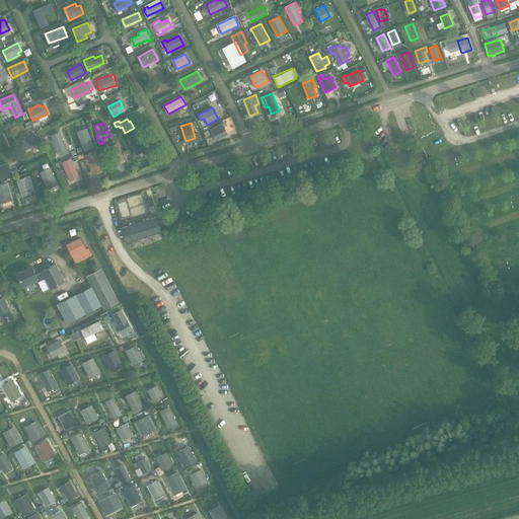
[(227,135),(222,124),(211,130),(216,141),(227,135)]
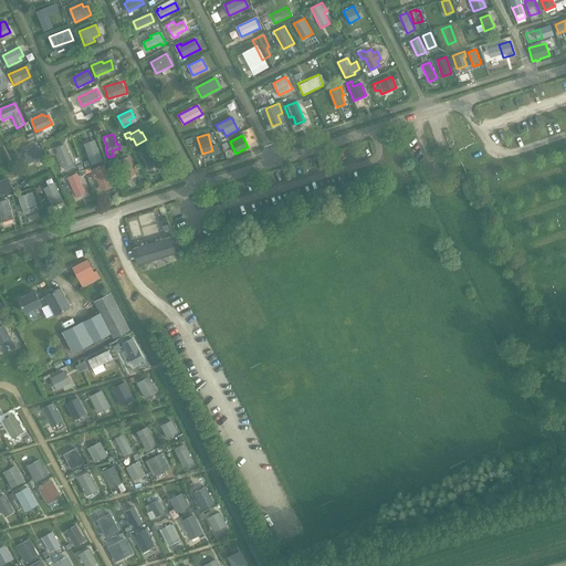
[(94,140),(85,144),(92,164),(101,160),(94,140)]
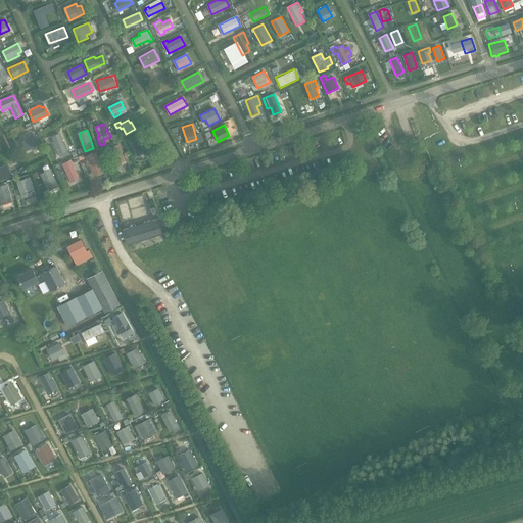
[(40,144),(36,135),(22,141),(27,150),(40,144)]
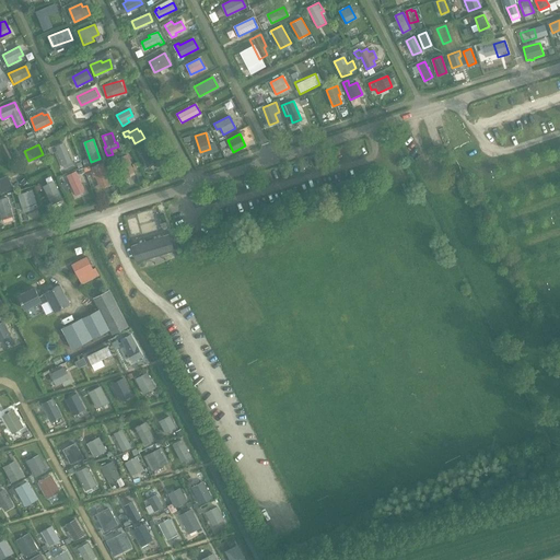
[(71,161),(65,144),(56,147),(63,165),(71,161)]
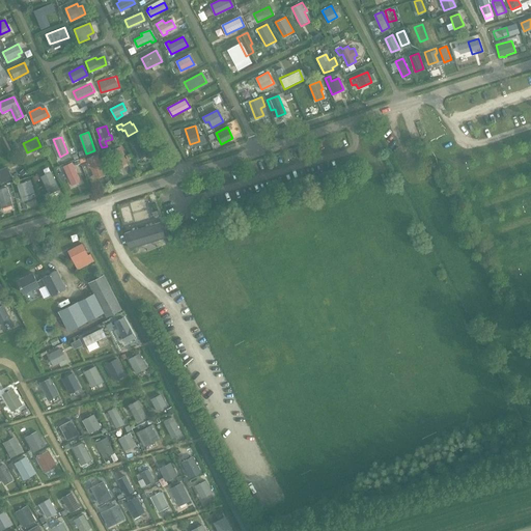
[(148,154),(145,142),(135,145),(139,157),(148,154)]
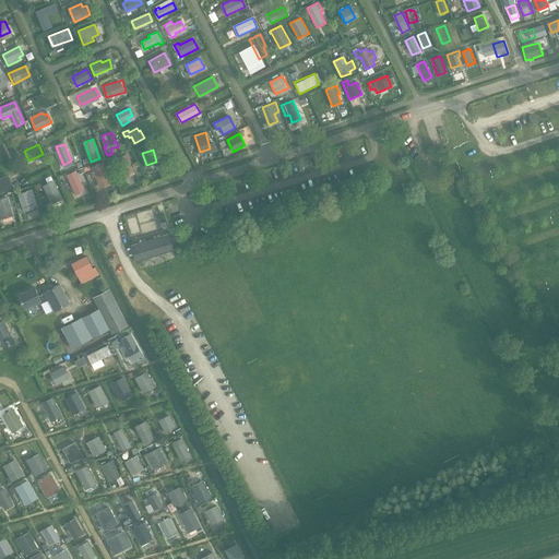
[(120,167),(125,177),(133,174),(129,163),(131,162),(128,155),(114,161),(118,167),(120,167)]
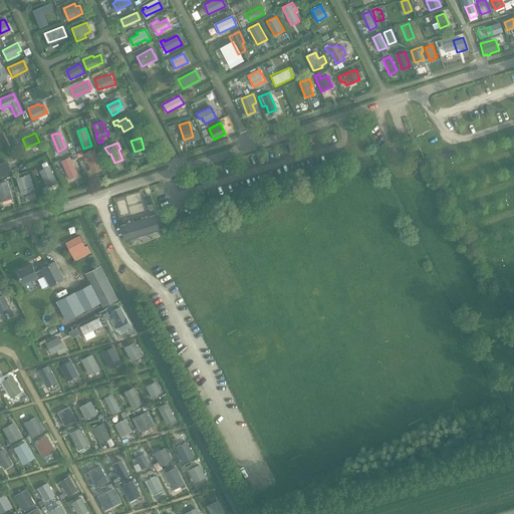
[(47,156),(43,148),(29,155),(33,164),(47,156)]
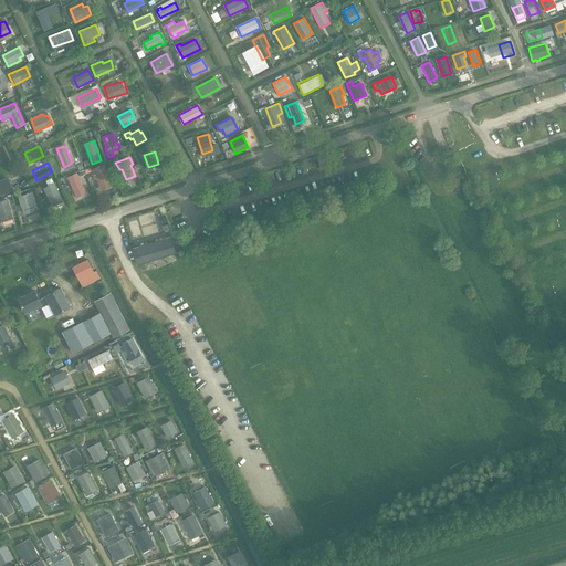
[(93,168),(101,188),(109,185),(103,165),(93,168)]
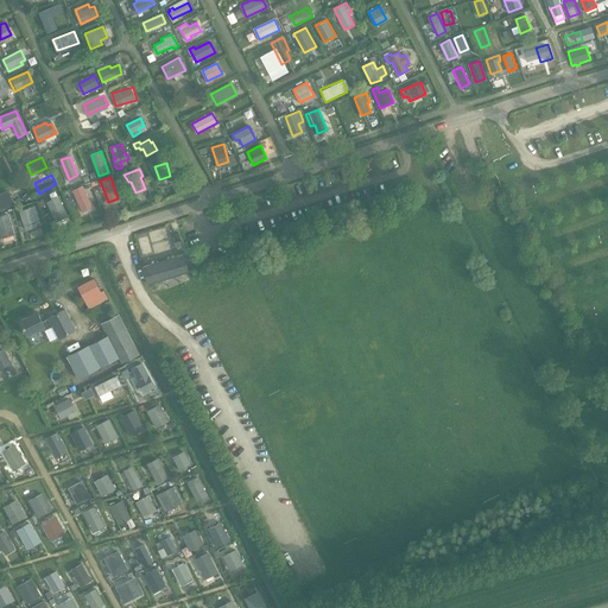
[(90,208),(83,190),(84,190),(82,187),(73,190),(82,211),(90,208)]
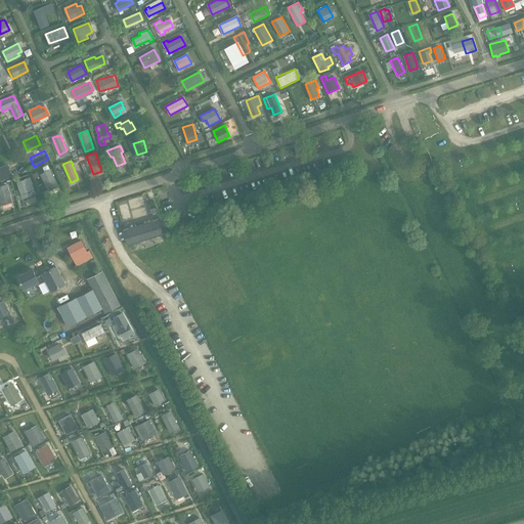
[(12,176),(6,165),(0,167),(0,179),(1,181),(12,176)]
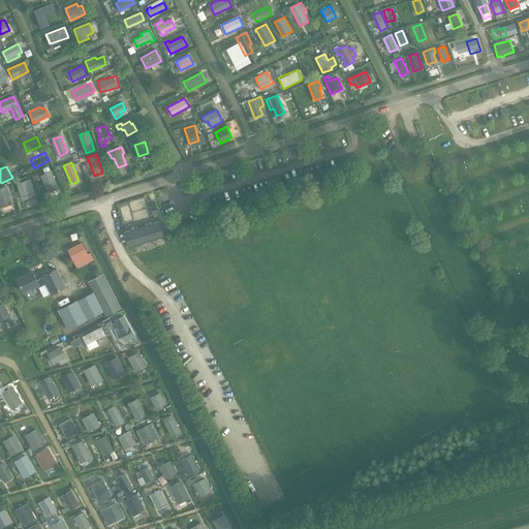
[(49,193),(59,188),(52,170),(40,176),(49,193)]
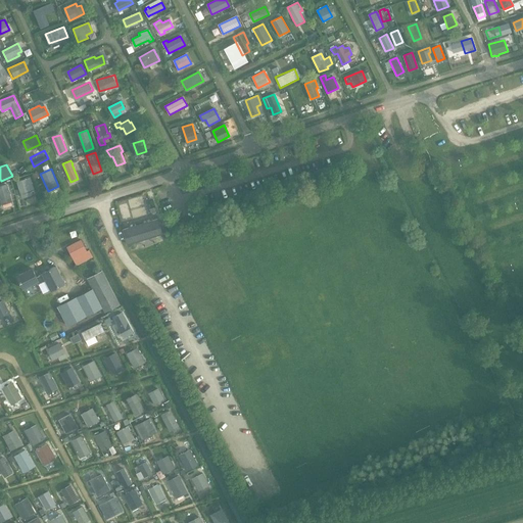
[(30,179),(17,182),(22,197),(31,195),(30,191),(34,190),(30,179)]
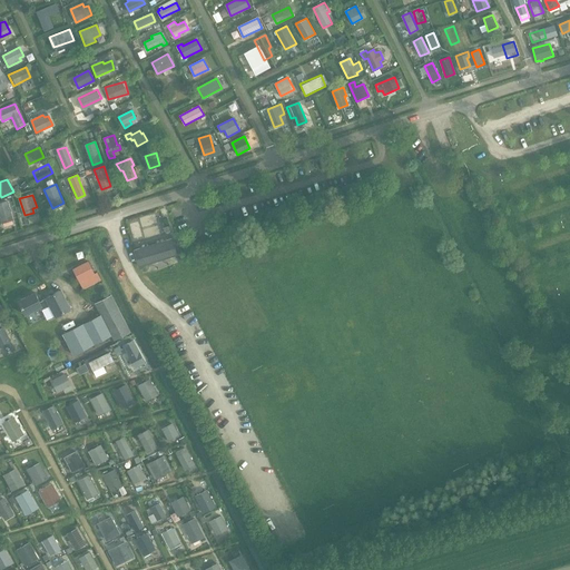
[(12,219),(7,202),(0,203),(0,217),(1,223),(12,219)]
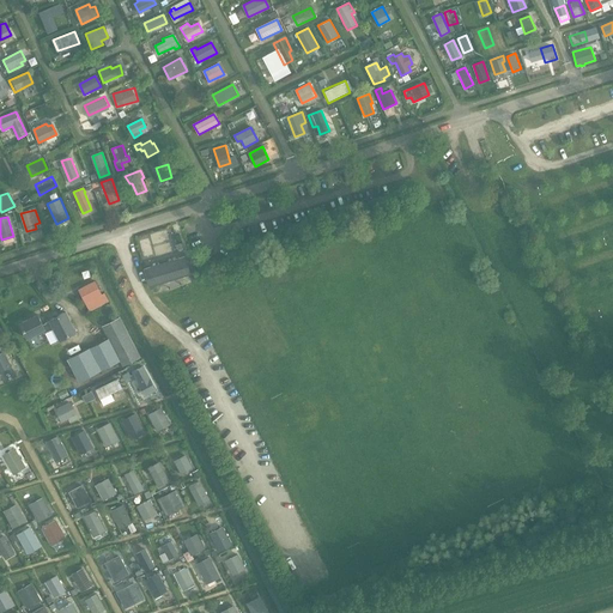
[(196,272),(192,255),(186,256),(186,255),(143,268),(149,287),(190,274),(190,273),(196,272)]
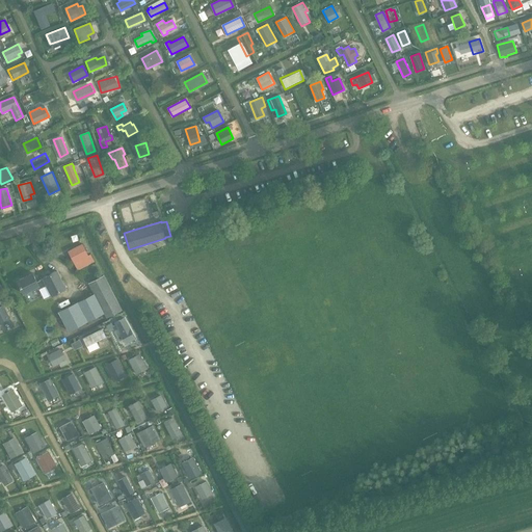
[(81,242),(68,249),(77,269),(95,261),(90,253),(88,254),(81,242)]
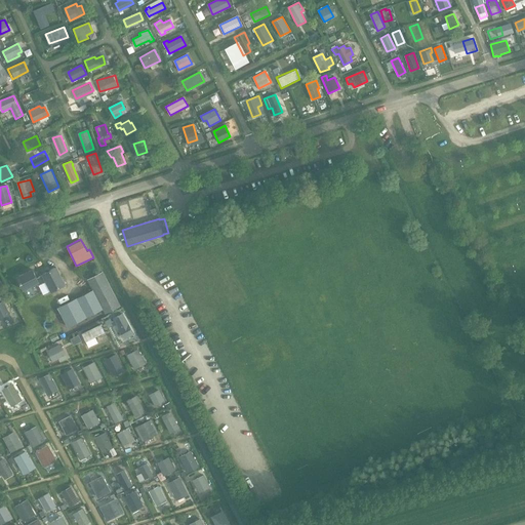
[(25,289),(37,283),(39,285),(47,281),(52,291),(66,284),(56,267),(38,277),(34,269),(18,277),(25,289)]
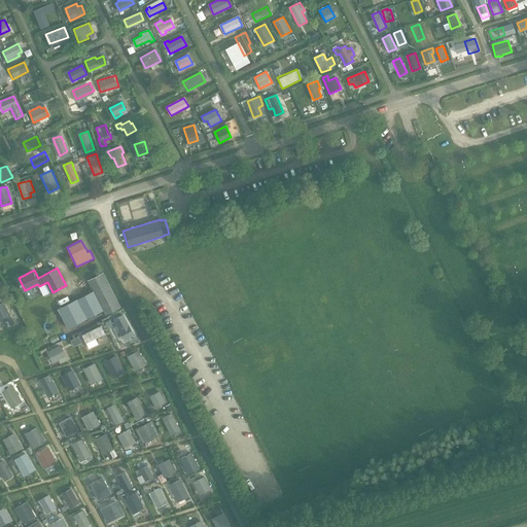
[(94,290),(58,309),(68,328),(104,310),(106,315),(121,307),(104,272),(88,280),(94,290)]
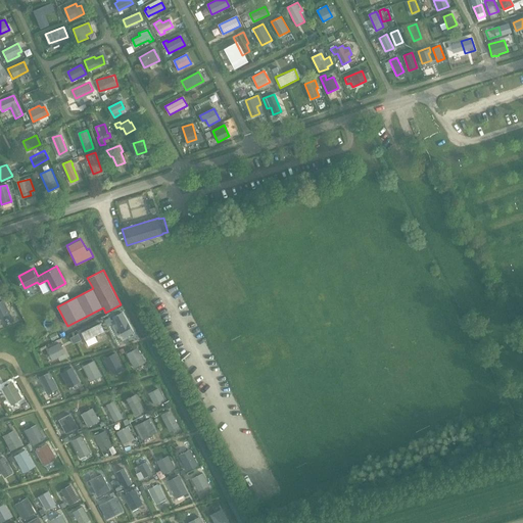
[(0,317),(9,313),(3,301),(0,301),(0,317)]
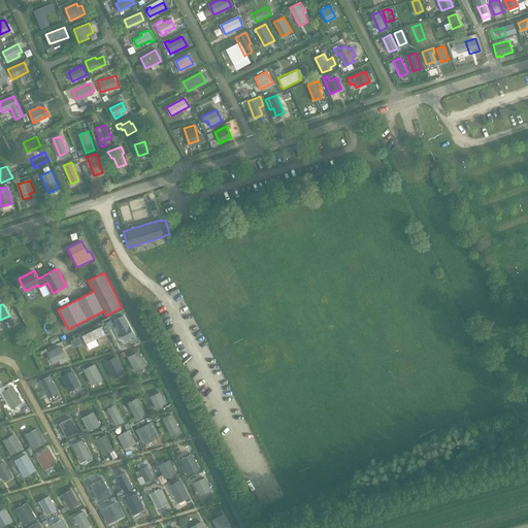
[(123,338),(130,334),(122,317),(113,321),(123,338)]
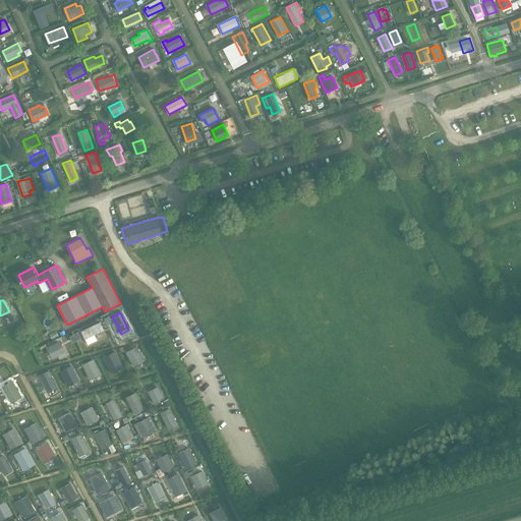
[(96,343),(107,338),(99,323),(89,328),(96,343)]
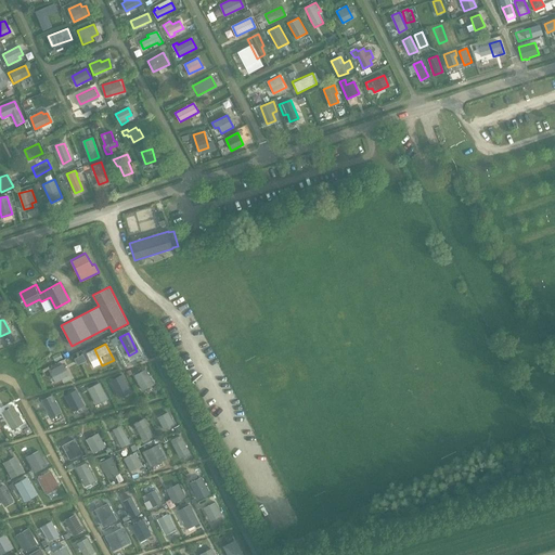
[(80,359),(82,358),(80,355),(69,361),(76,373),(86,369),(80,359)]
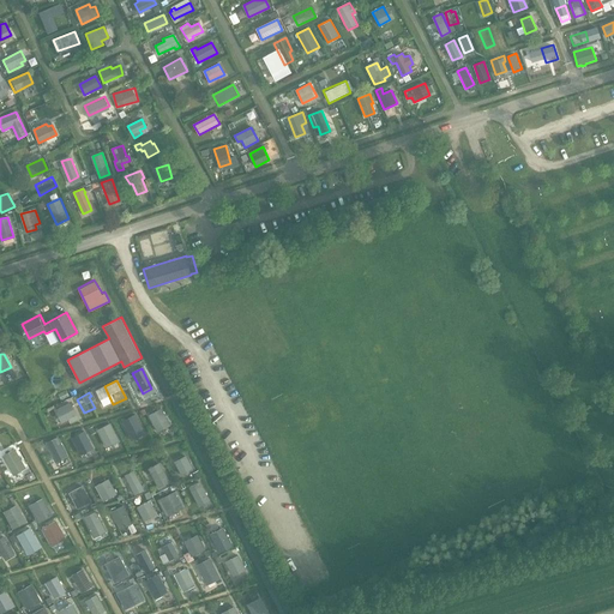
[(62,422),(76,415),(70,403),(56,410),(62,422)]
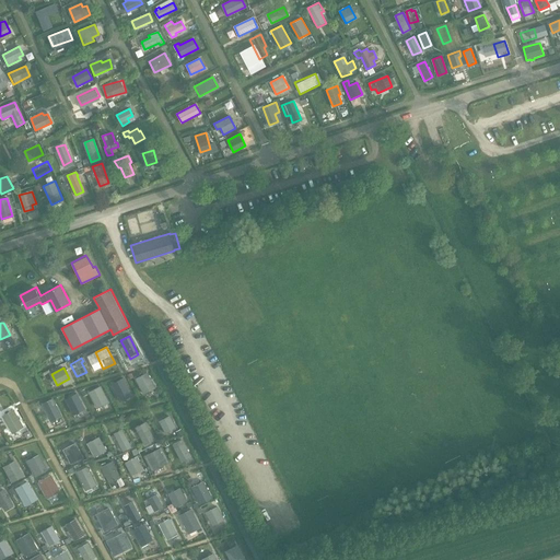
[(143,393),(154,387),(147,373),(136,380),(143,393)]
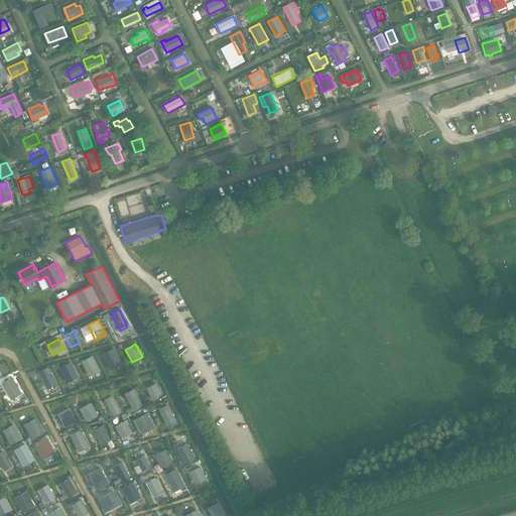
[(103,355),(110,369),(121,363),(113,349),(103,355)]
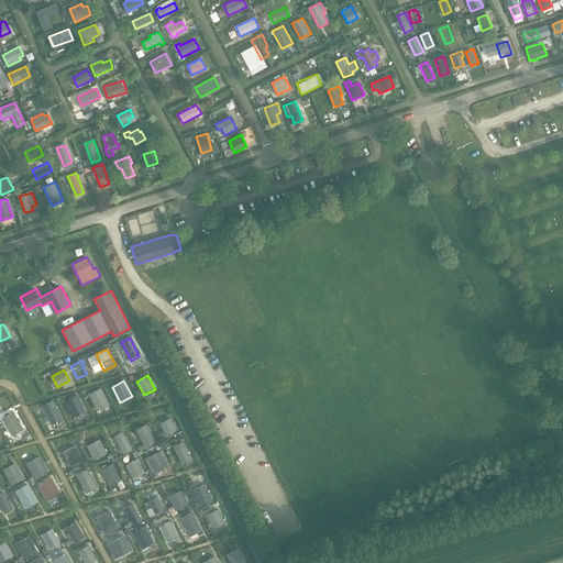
[(89,395),(97,409),(108,403),(100,389),(89,395)]
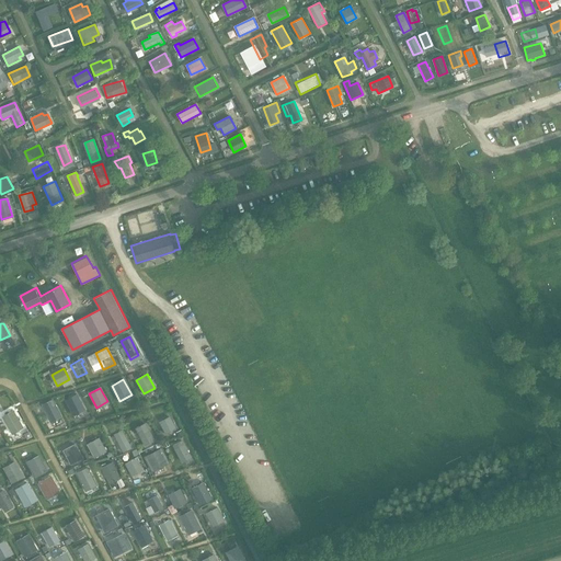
[(72,414),(83,409),(77,395),(66,400),(72,414)]
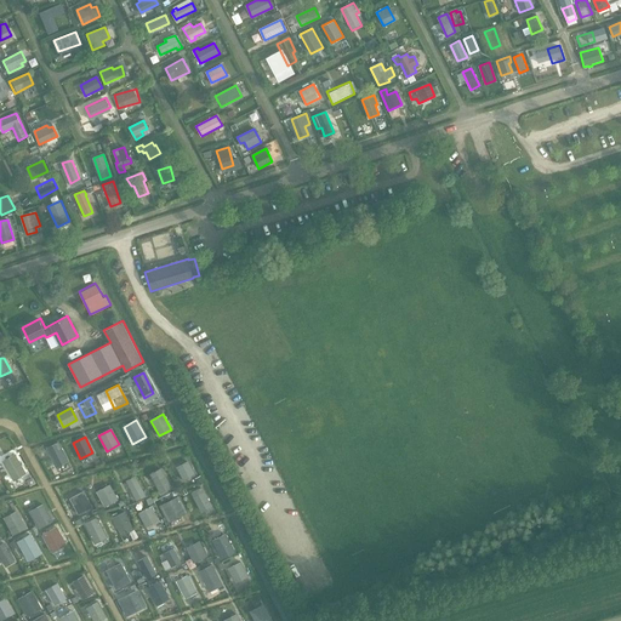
[(56,466),(67,461),(58,443),(47,449),(56,466)]
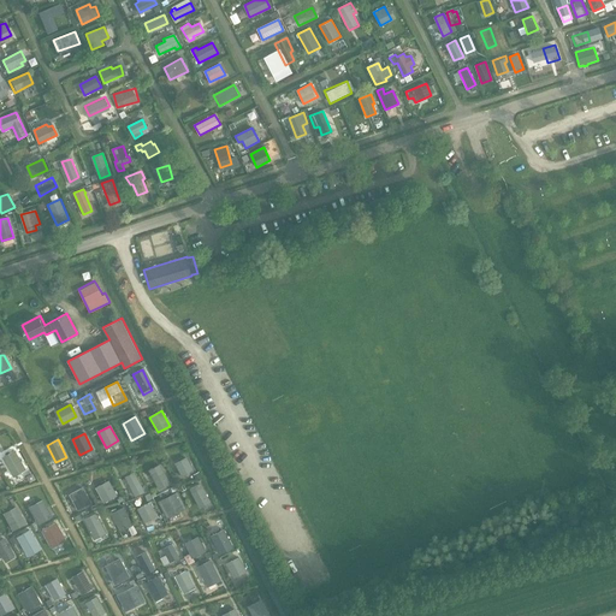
[(25,469),(15,451),(3,458),(13,475),(25,469)]
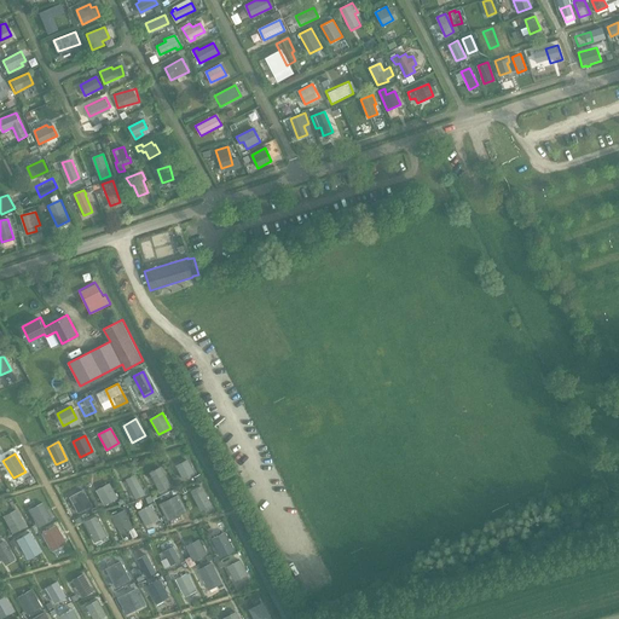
[(183,478),(194,472),(187,461),(177,466),(183,478)]
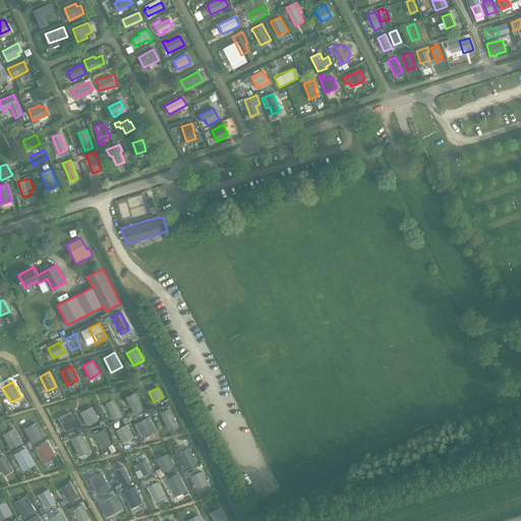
[(134,413),(143,408),(135,394),(126,399),(134,413)]
